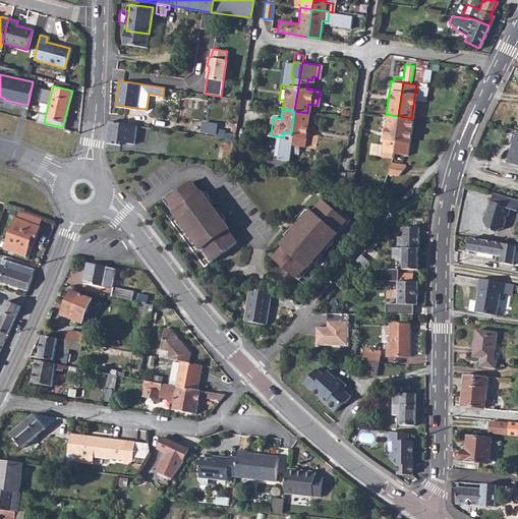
[(291,133),(289,143),(302,146),(307,113),(294,111),(291,133)]
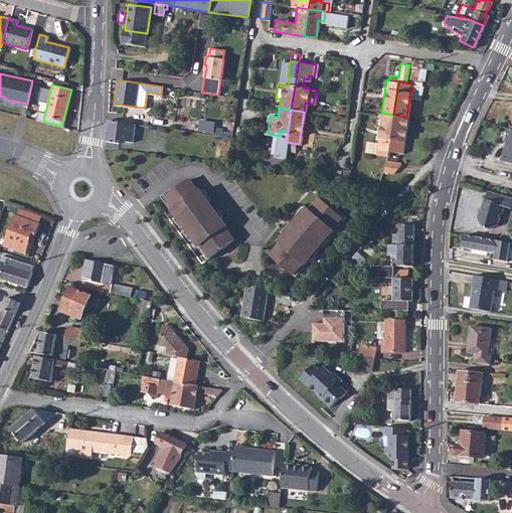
[(381,113),(374,153),(387,155),(388,152),(388,151),(393,115),(381,113)]
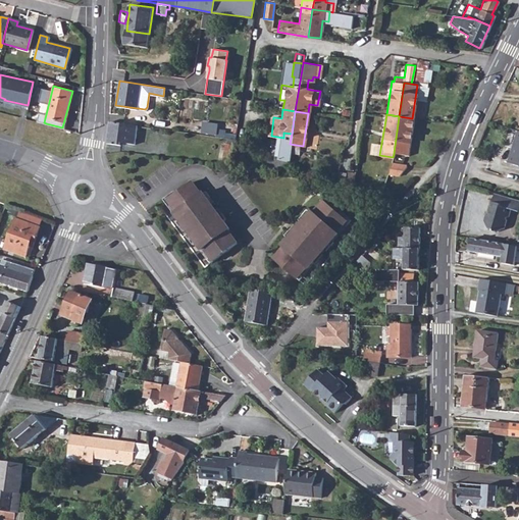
[(399,116),(394,153),(407,154),(412,118),(399,116)]
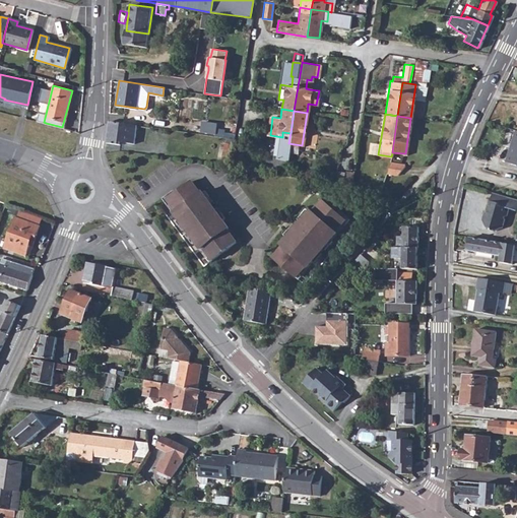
[(108,120),(106,141),(120,143),(120,140),(134,142),(136,124),(108,120)]
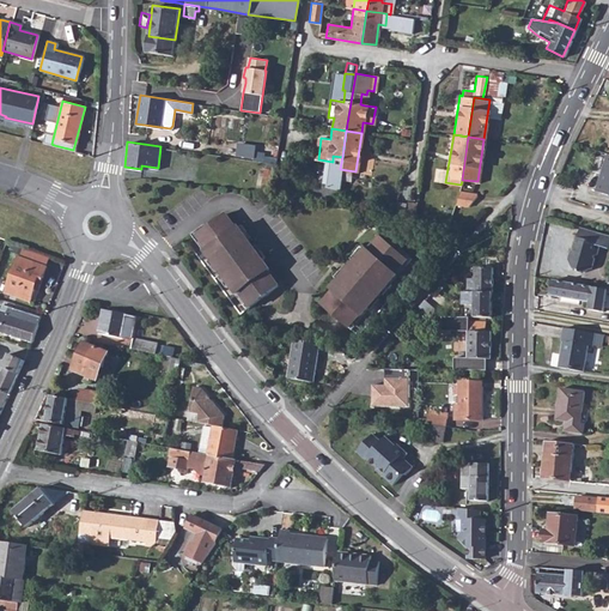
[(237,144),(236,152),(253,155),(254,145),(237,144)]
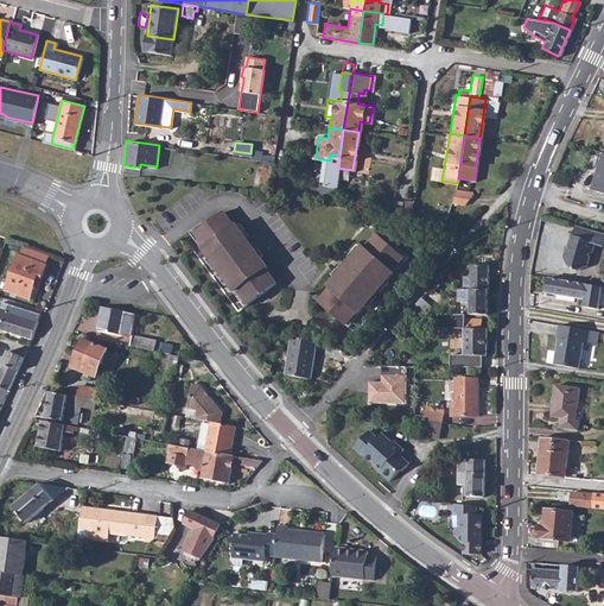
[(603,152),(599,151),(587,188),(603,193),(603,152)]
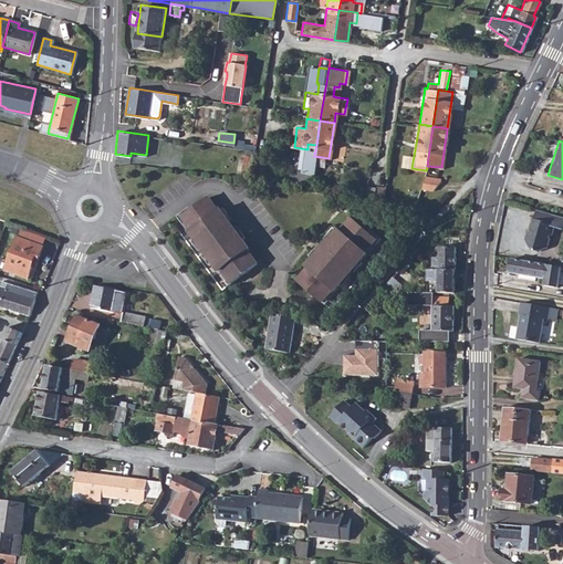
[(289,171),(288,184),(310,187),(312,175),(289,171)]
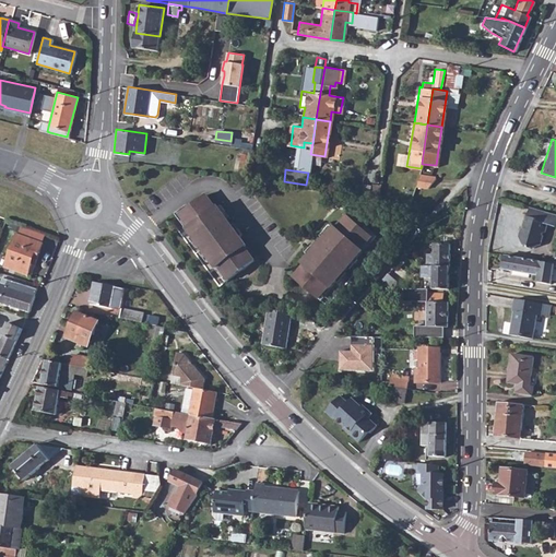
[(418,175),(414,186),(427,187),(434,179),(434,177),(418,175)]
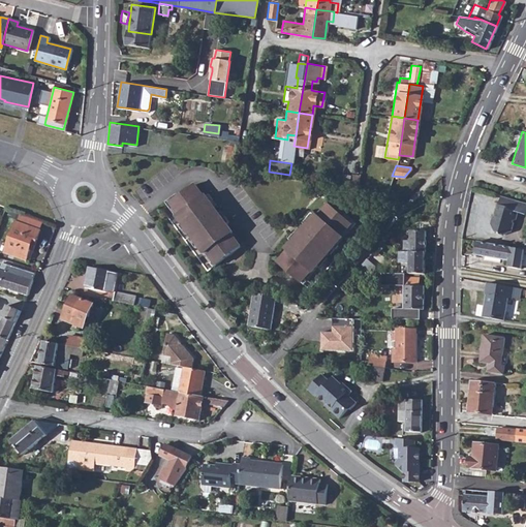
[(350,173),(347,194),(354,196),(358,175),(350,173)]
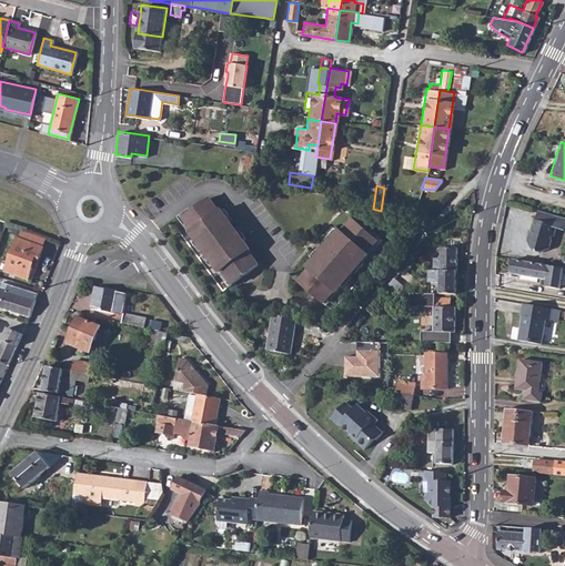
[(217,210),(207,196),(189,209),(180,215),(189,230),(188,231),(188,232),(193,239),(201,249),(202,251),(204,253),(211,263),(218,271),(219,270),(230,283),(239,275),(256,263),(245,250),(248,249),(241,240),(238,234),(233,238),(229,232),(231,230),(231,229),(226,223),(229,221),(220,210),(219,208),(217,210)]
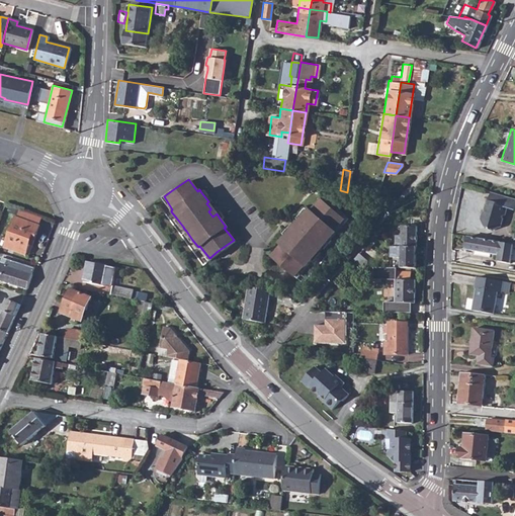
[(164,196),(172,190),(171,187),(159,196),(170,211),(171,211),(171,210),(172,209),(164,196)]
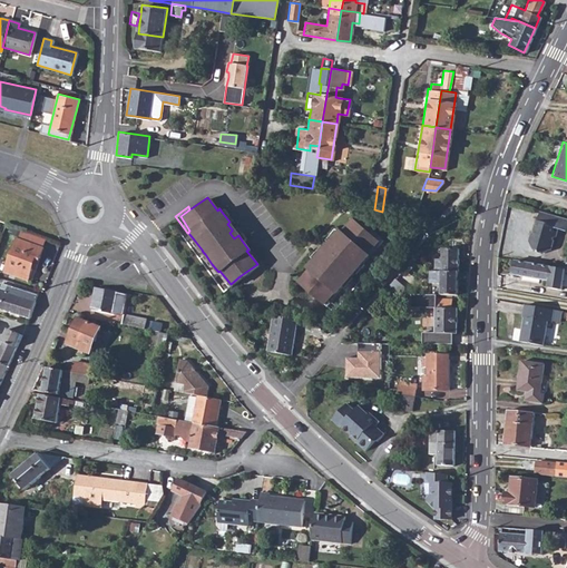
[(221,211),(230,222),(233,219),(224,208),(221,211)]
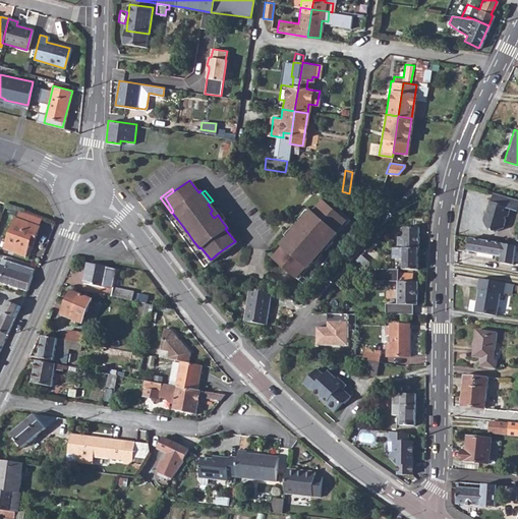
[(517,204),(517,199),(493,193),(490,202),(483,222),(486,227),(488,228),(487,230),(493,231),(494,229),(497,230),(503,228),(505,219),(504,218),(504,217),(508,216),(509,209),(516,211),(517,204)]
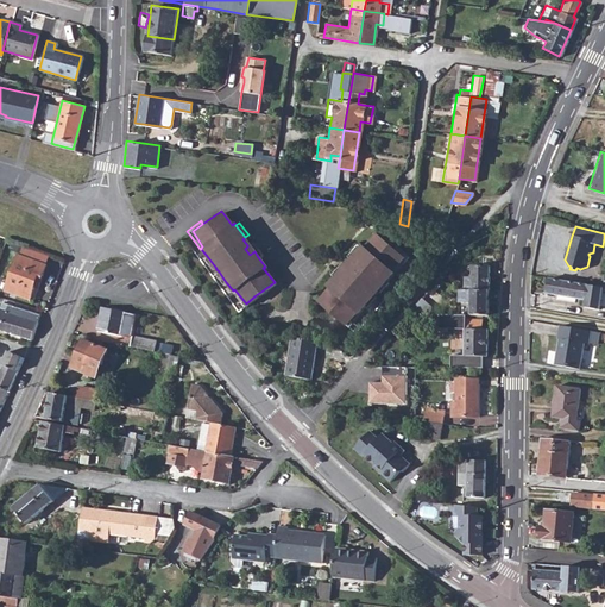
[(390,269),(402,256),(392,248),(375,233),(364,246),(361,244),(360,246),(350,258),(352,260),(346,267),(348,269),(344,275),(339,271),(334,276),(327,285),(328,287),(316,300),(335,315),(344,324),(355,310),(358,312),(364,305),(372,294),(377,289),(385,280),(392,271),(390,269)]
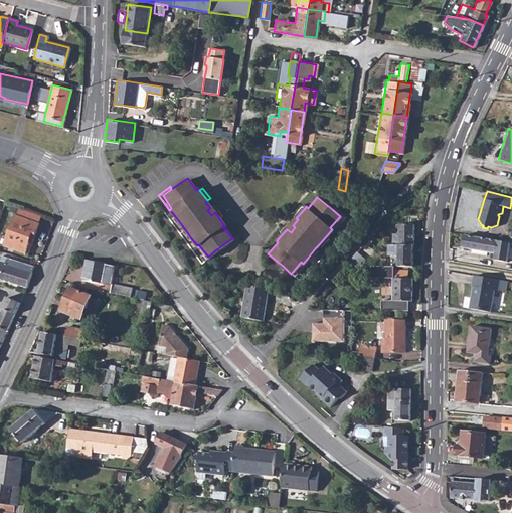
[(215,212),(218,217),(221,215),(214,204),(209,207),(209,208),(207,210),(211,215),(215,212)]
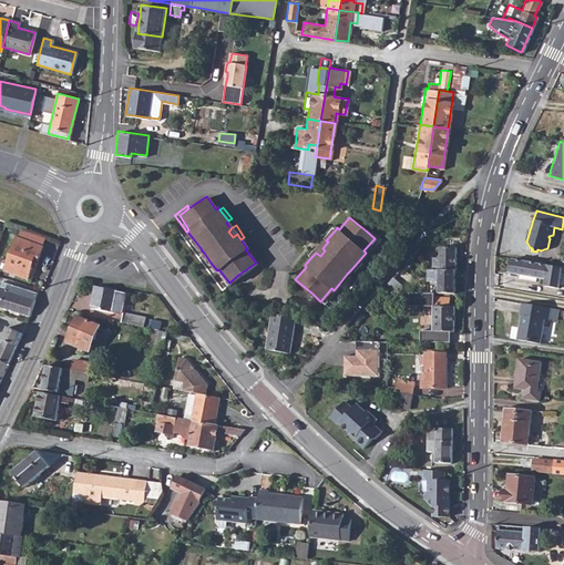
[(322,237),(326,240),(336,229),(332,226),(322,237)]
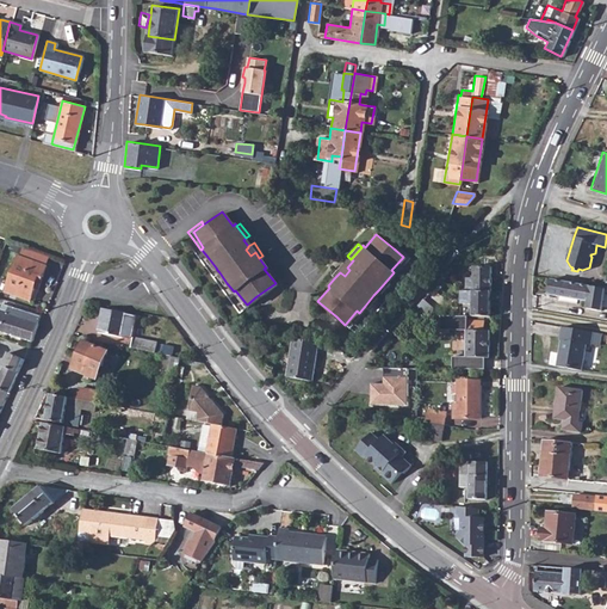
[(396,245),(394,248),(403,257),(391,270),(394,272),(395,274),(409,257),(396,245)]
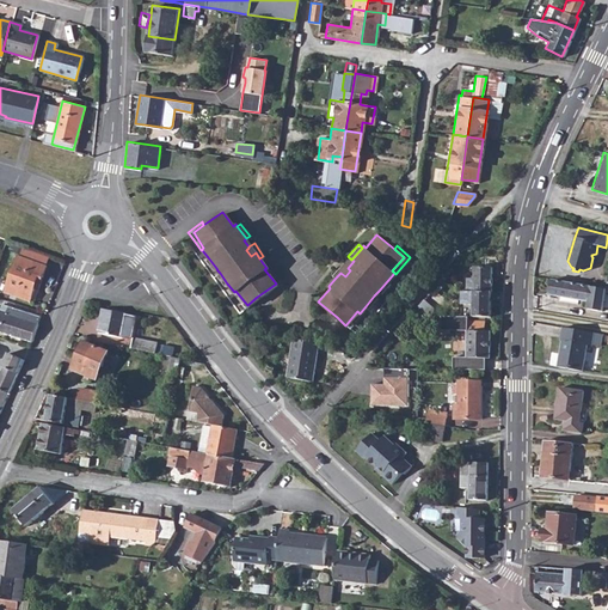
[(17,255),(4,291),(29,300),(34,287),(37,288),(45,266),(17,255)]
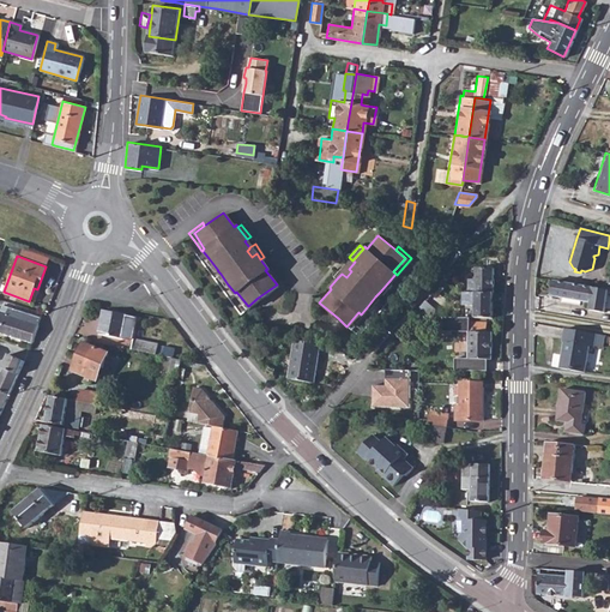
[(217,269),(209,258),(205,261),(213,271),(217,269)]
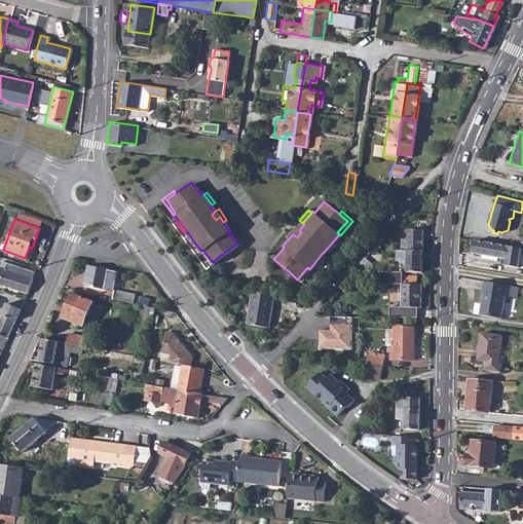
[(286,236),(289,238),(293,234),(297,237),(301,232),(299,230),(295,226),(286,236)]
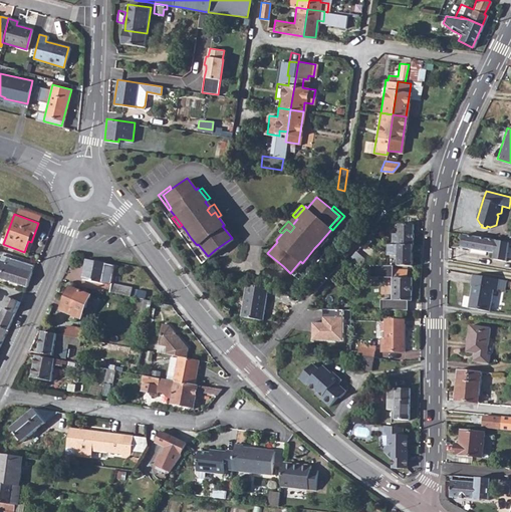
[(411,224),(396,224),(396,233),(391,233),(390,242),(390,244),(396,245),(410,245),(411,224)]
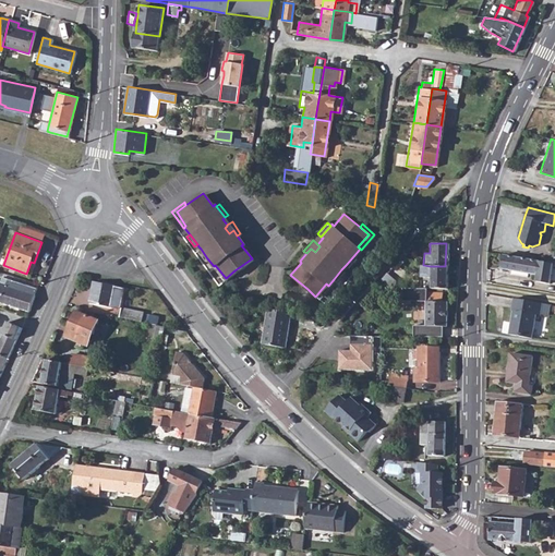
[(207,258),(201,249),(197,251),(205,261),(207,258)]
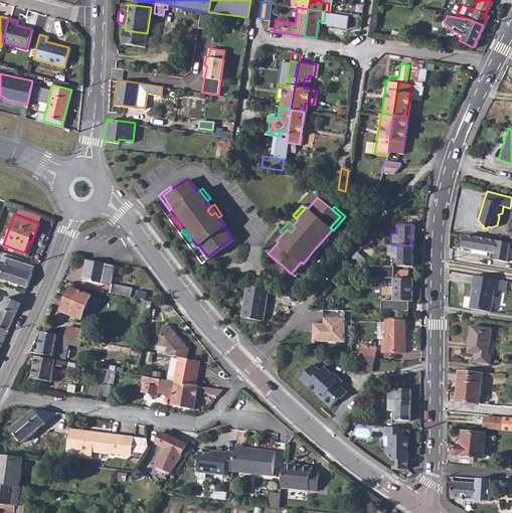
[(461,247),(473,249),(480,250),(488,251),(487,259),(499,260),(502,240),(496,239),(496,240),(463,235),(461,247)]
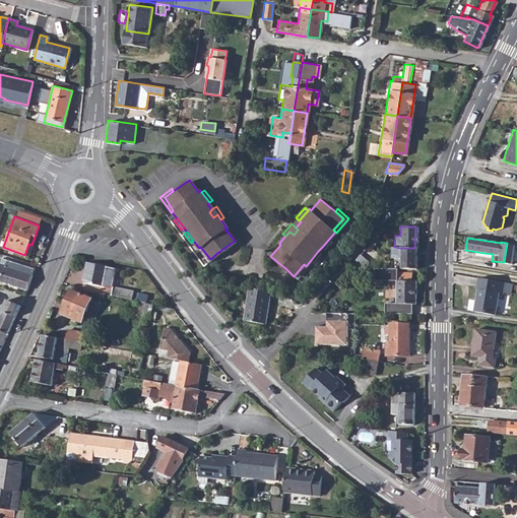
[(329,239),(322,247),(324,250),(332,241),(329,239)]
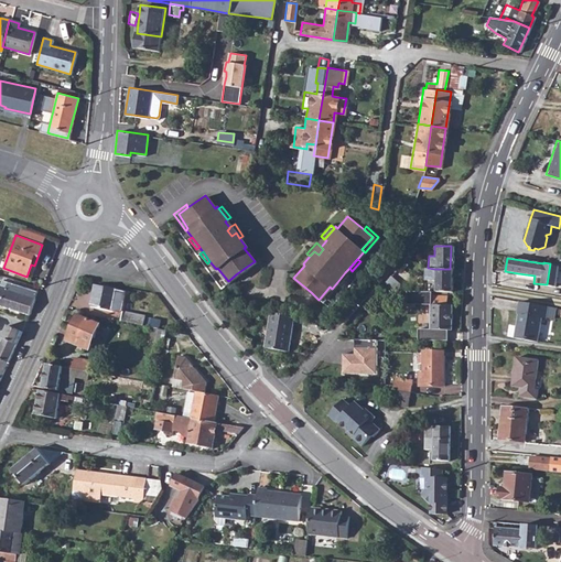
[(216,269),(214,269),(225,283),(228,281),(217,268),(216,269)]
